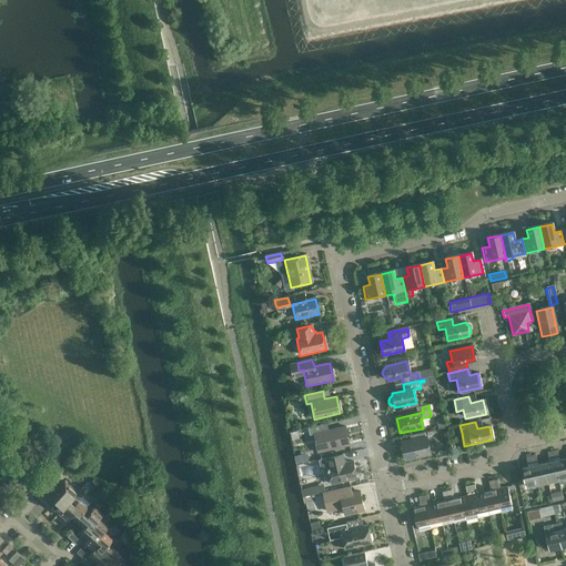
[(316,453),(349,446),(344,427),(327,432),(326,424),(306,428),(309,436),(313,435),(316,453)]
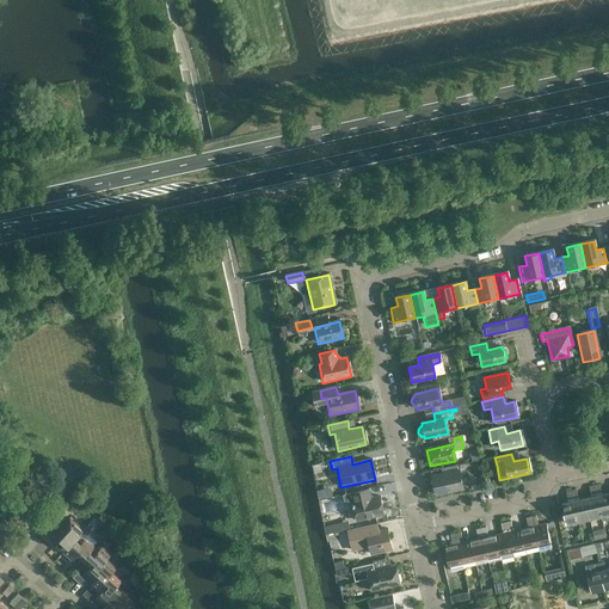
[(436,494),(460,490),(456,472),(456,473),(455,467),(443,469),(444,475),(432,478),(436,494)]
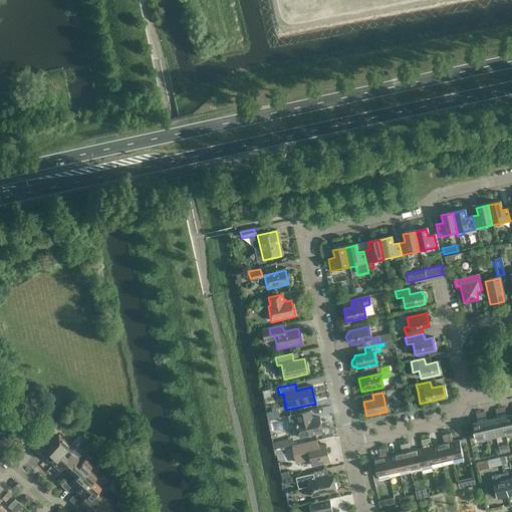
[(503,409),(498,410),(504,435),(511,433),(511,426),(510,416),(504,418),(503,409)]
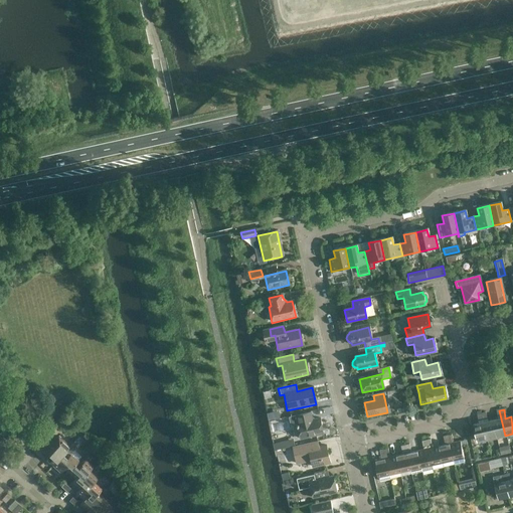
[(505,436),(499,410),(495,411),(497,420),(491,421),(495,438),(505,436)]
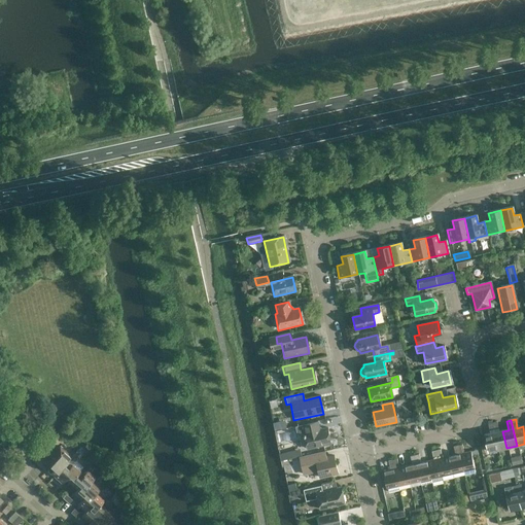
[(316,423),(303,426),(299,427),(300,432),(304,431),(304,433),(303,433),(306,450),(329,445),(326,428),(318,430),(316,423)]
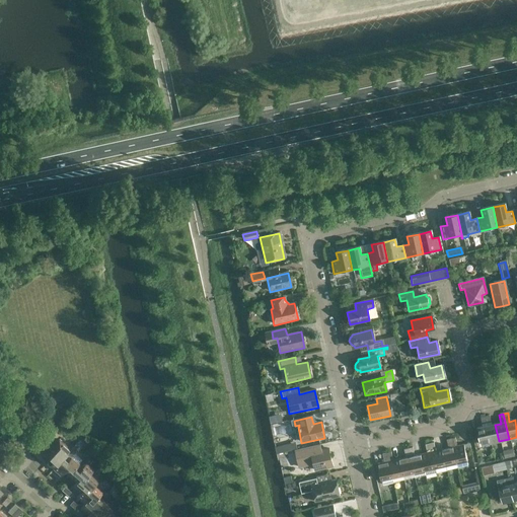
[(488,418),(484,419),(489,443),(499,441),(495,425),(490,426),(488,418)]
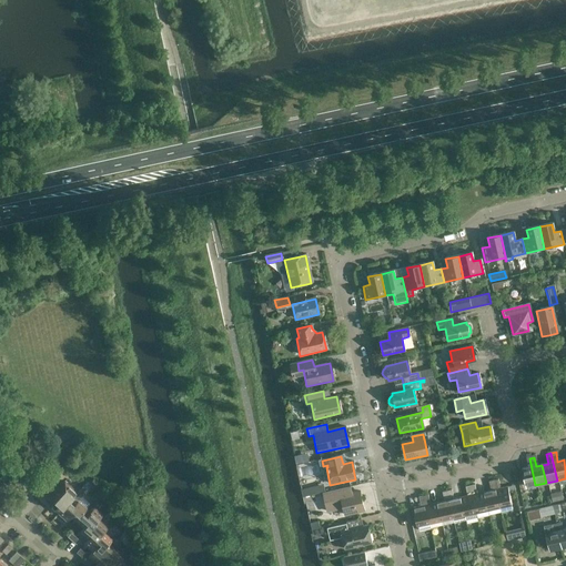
[(535,485),(529,458),(524,460),(526,468),(519,470),(524,488),(535,485)]
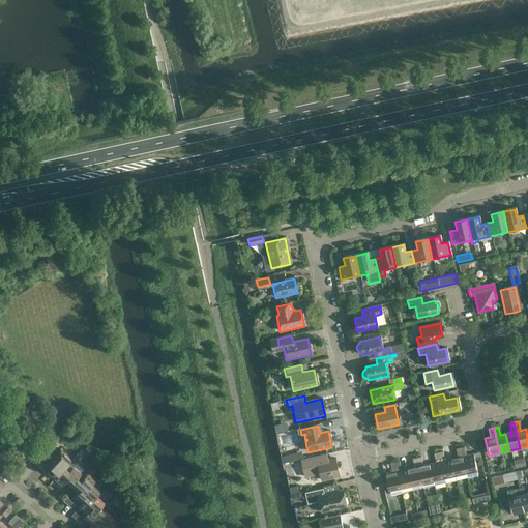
[(463,448),(459,449),(466,479),(476,476),(475,471),(476,471),(473,462),(478,460),(477,453),(465,457),(463,448)]
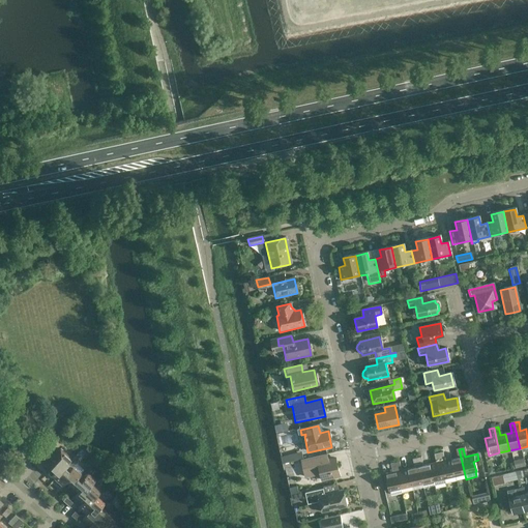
[(466,479),(459,449),(455,450),(457,459),(450,461),(455,481),(466,479)]
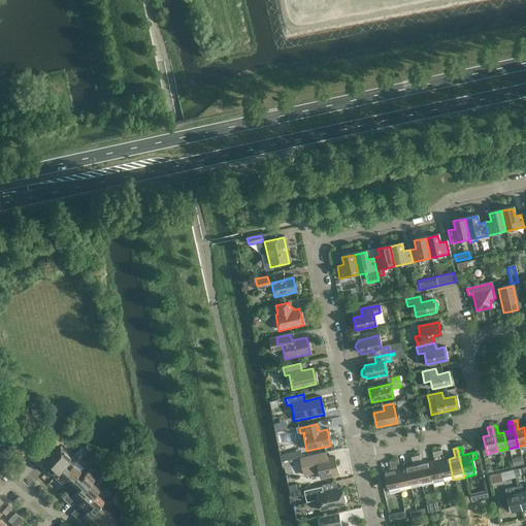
[(58,449),(55,453),(44,464),(56,474),(66,463),(70,459),(58,449)]
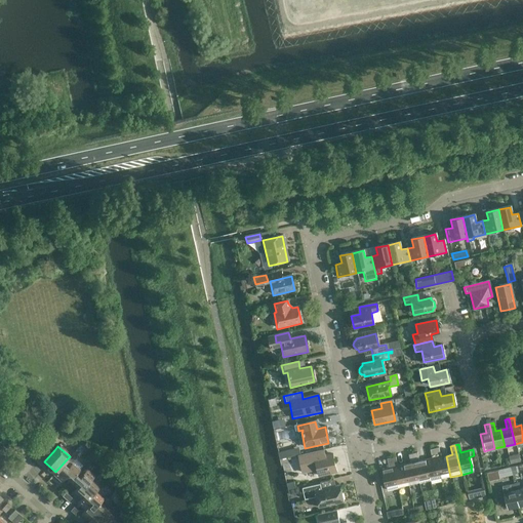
[(437,449),(433,450),(440,479),(450,477),(446,456),(439,457),(437,449)]
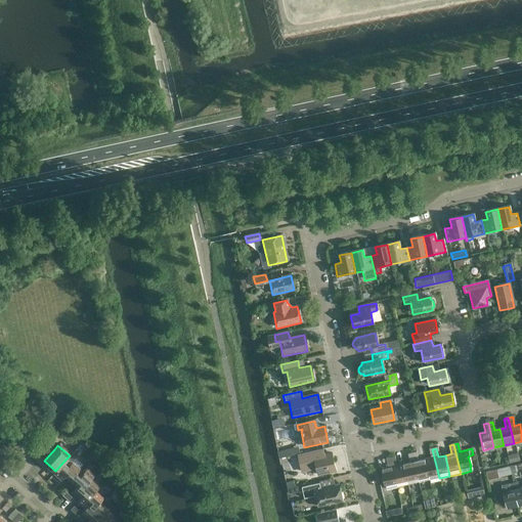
[(439,478),(432,449),(428,450),(430,459),(423,460),(428,481),(439,478)]
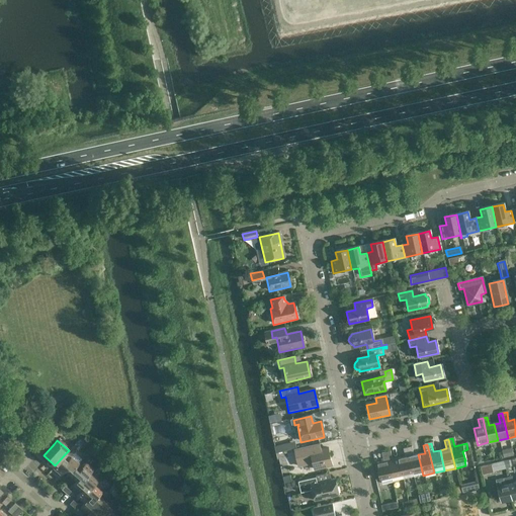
[(313,470),(331,466),(327,448),(314,451),(313,446),(292,450),(296,467),(312,464),(313,470)]
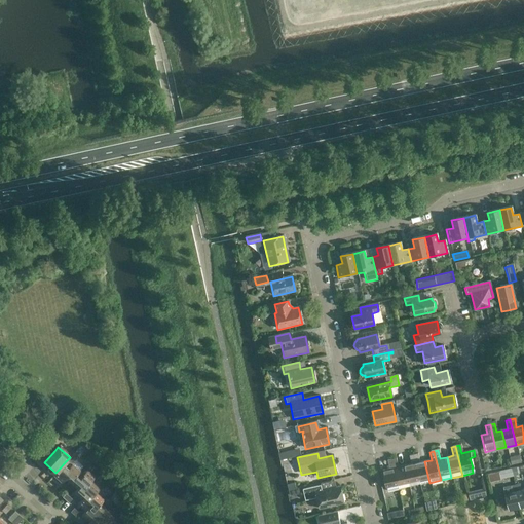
[(416,454),(412,455),(418,485),(429,483),(424,461),(418,463),(416,454)]
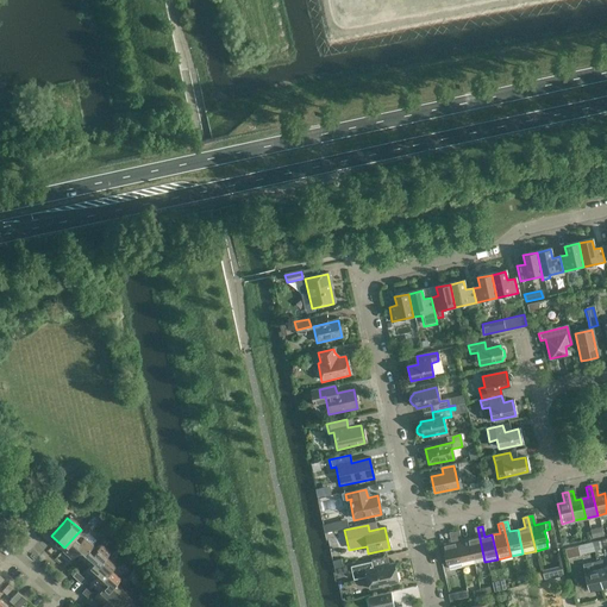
[(485,562),(477,527),(473,529),(474,539),(467,540),(473,565),(485,562)]
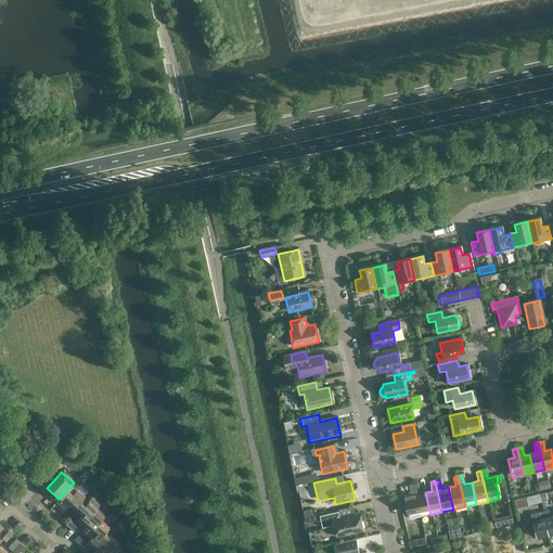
[(416,485),(412,486),(419,517),(431,515),(425,492),(419,494),(416,485)]
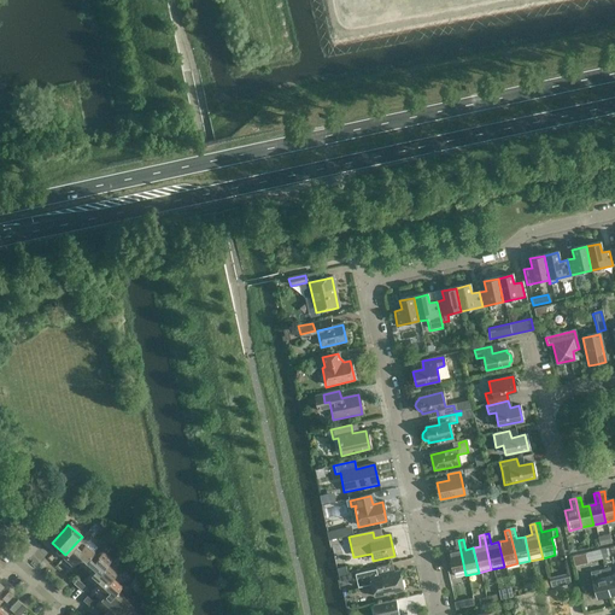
[(466,575),(458,540),(454,542),(456,552),(447,554),(451,573),(452,573),(454,578),(466,575)]
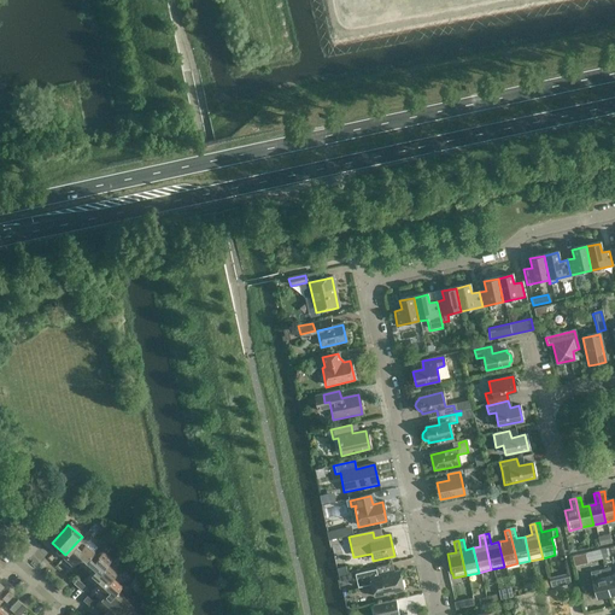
[(77,542),(65,555),(62,560),(71,568),(75,563),(80,567),(92,554),(77,542)]
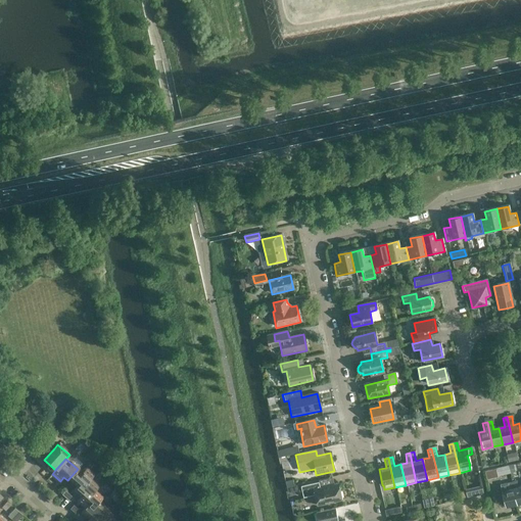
[(78,469),(67,480),(75,487),(79,483),(82,487),(89,479),(92,476),(85,469),(82,472),(78,469)]
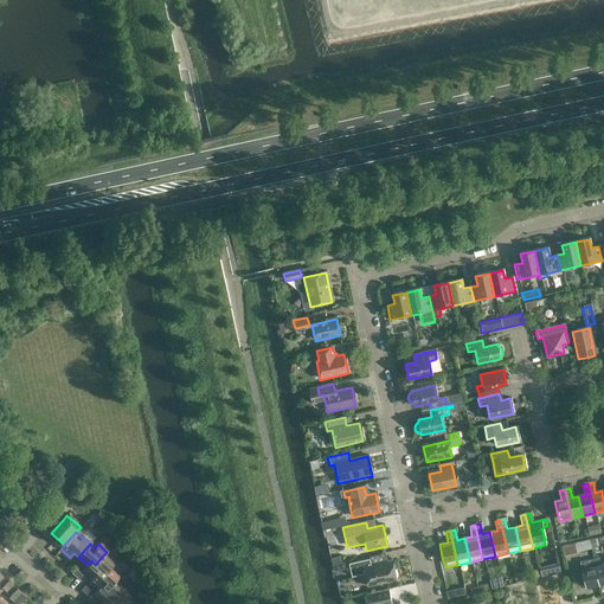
[(91,560),(87,565),(83,570),(91,578),(96,573),(100,577),(108,569),(111,564),(103,556),(95,565),(91,560)]
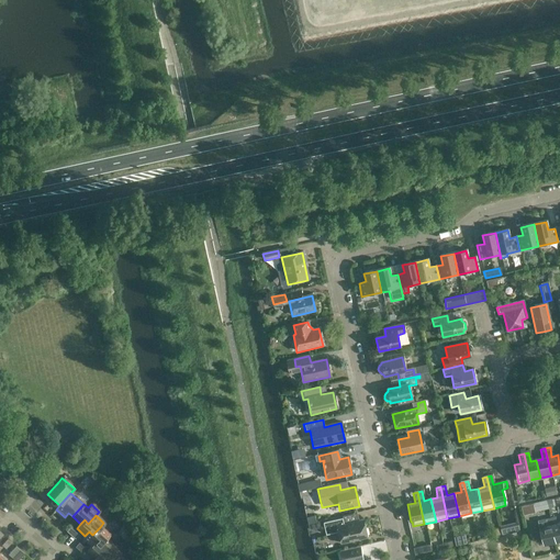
[(555,518),(549,519),(555,544),(559,541),(559,524),(556,525),(555,518)]
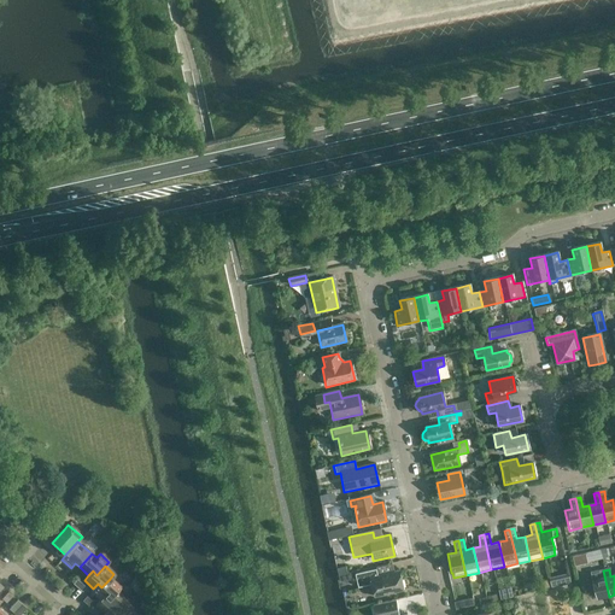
[(373,598),(402,591),(398,572),(378,577),(375,570),(353,575),(357,587),(370,585),(373,598)]
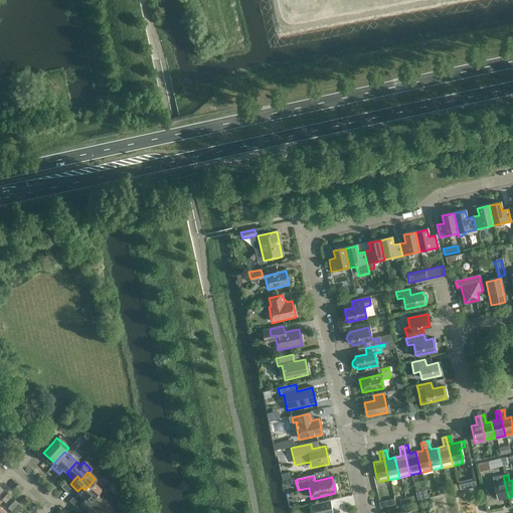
[(499,483),(497,484),(493,485),(496,500),(508,498),(503,476),(498,477),(499,483)]
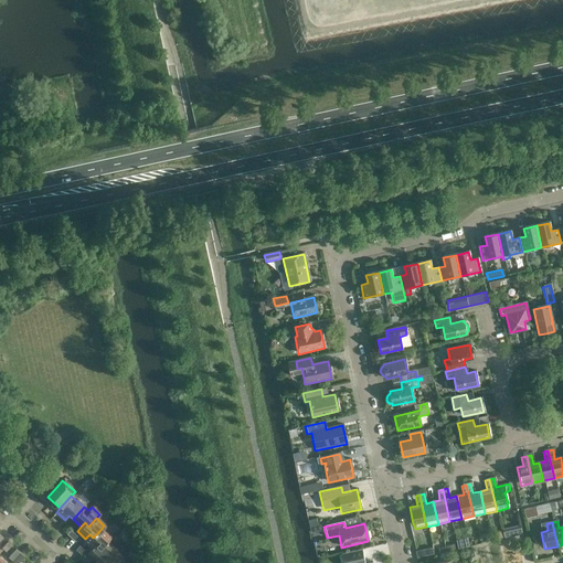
[(521,535),(519,527),(501,530),(502,540),(521,535)]
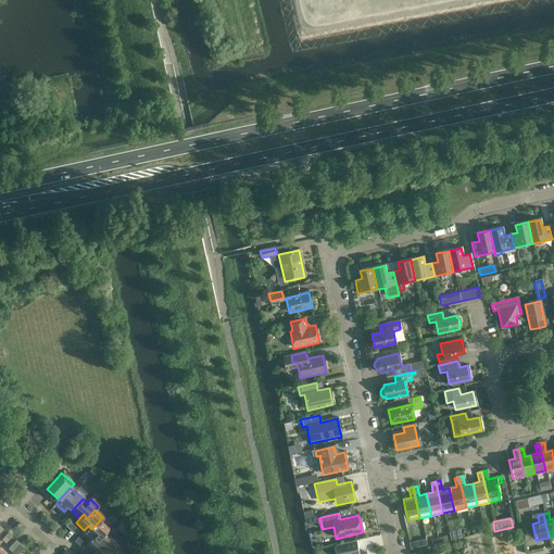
[(88,526),(84,530),(80,533),(89,541),(92,537),(97,541),(103,532),(108,529),(99,521),(91,529),(88,526)]
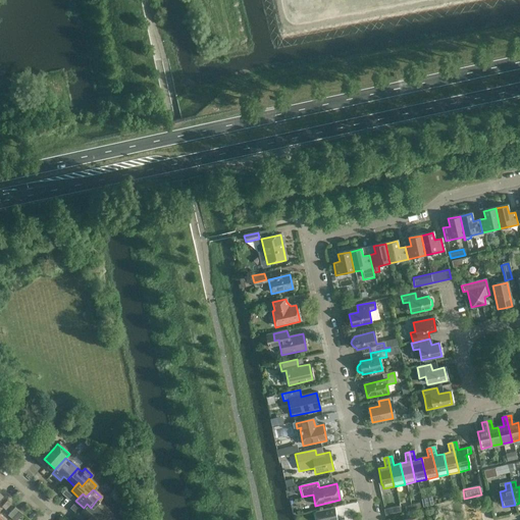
[(97,500),(91,508),(87,504),(84,508),(80,512),(88,519),(91,515),(96,519),(108,519),(109,518),(105,514),(109,511),(97,500)]
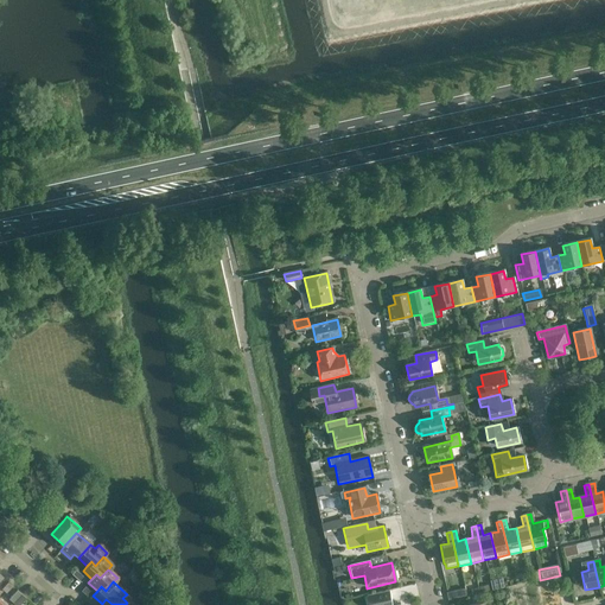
[(4,596),(10,588),(11,587),(6,584),(0,590),(0,592),(4,596)]
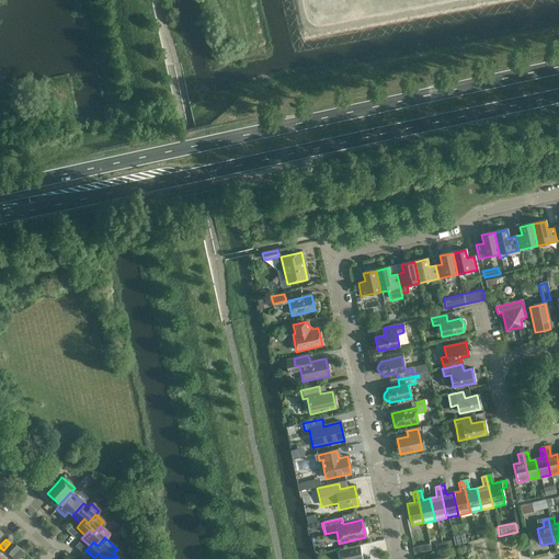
[(413,554),(426,551),(425,544),(412,547),(413,554)]
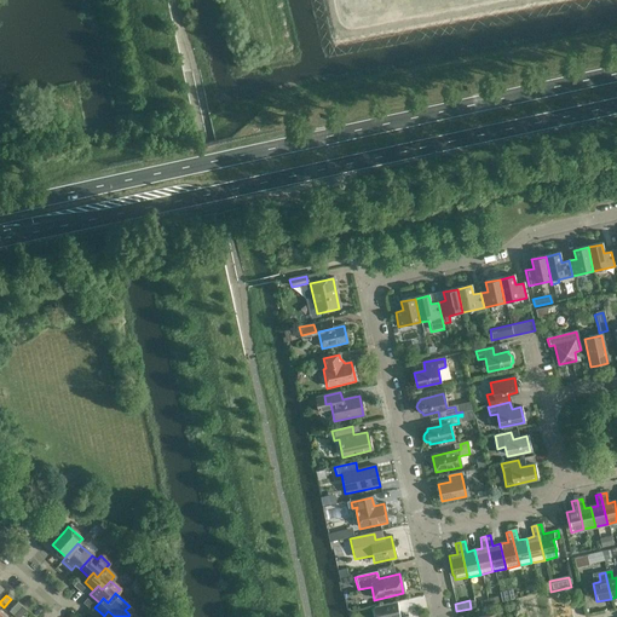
[(405,616),(405,615),(402,616),(398,616),(396,603),(373,607),(375,616),(405,616)]
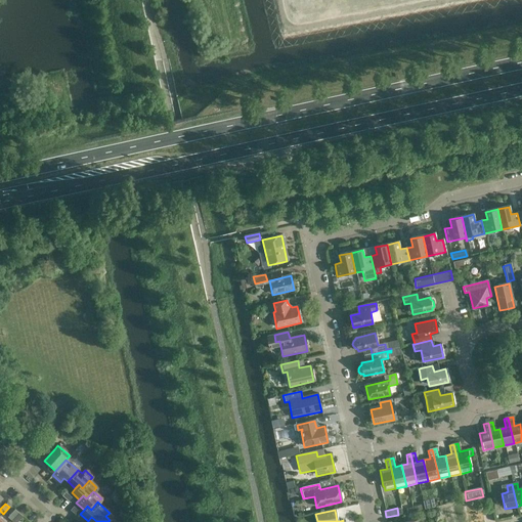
[(10,521),(16,514),(12,511),(6,518),(8,521),(10,521)]
